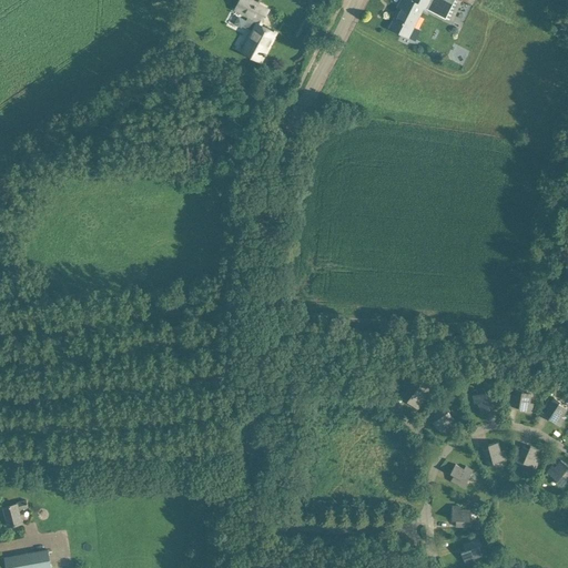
[(241,0),(235,11),(249,19),(247,21),(244,27),(253,31),(255,32),(244,52),(252,57),(262,62),(270,46),(267,44),(274,32),(261,26),(264,20),(263,20),(267,12),(255,6),(256,3),(249,0),(241,0)]
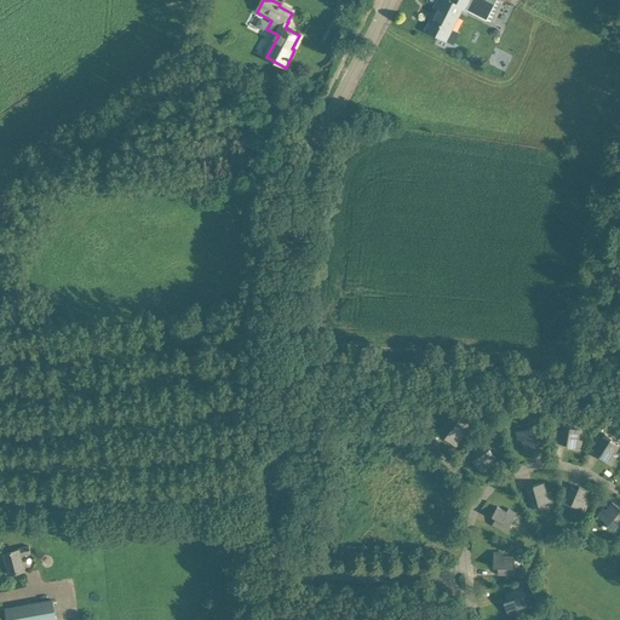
[(436,9),(425,30),(436,35),(447,41),(452,44),(457,33),(452,30),(463,9),(469,12),(487,21),(494,24),(504,3),(499,0),(437,0),(435,7),(436,9)]
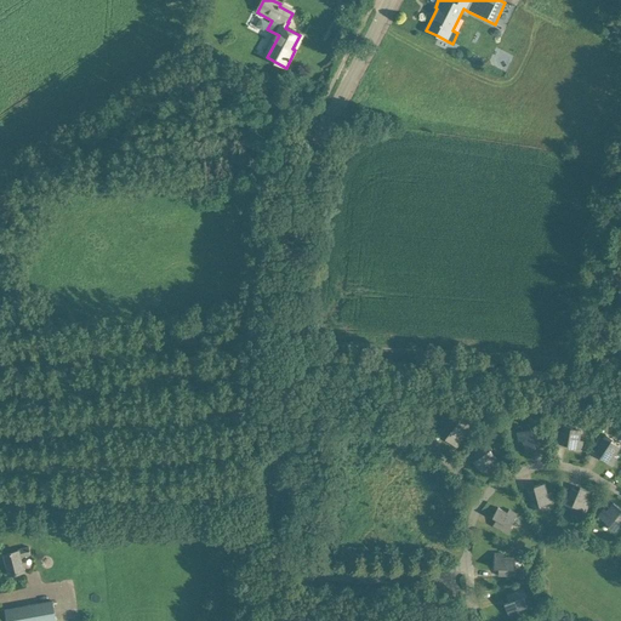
[(453,416),(449,421),(442,431),(448,436),(445,438),(457,448),(462,440),(460,438),(466,429),(457,423),(459,421),(453,416)]
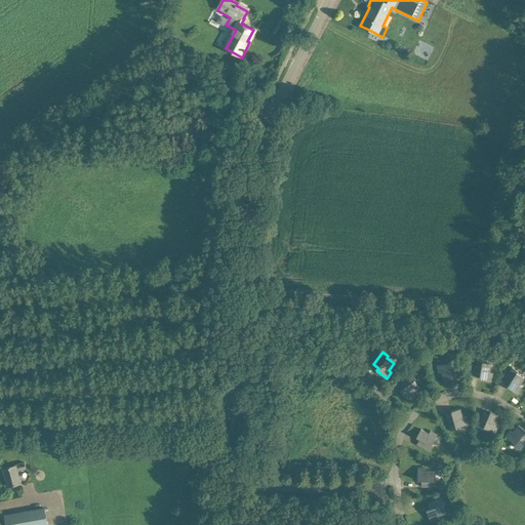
[(476,359),(476,364),(474,374),(480,375),(479,378),(491,381),(493,373),(489,372),(491,364),(483,362),(483,360),(476,359)]
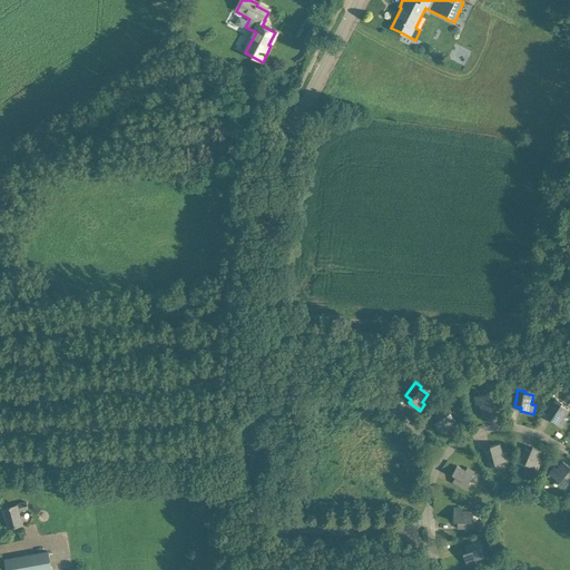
[(498,406),(494,395),(493,391),(487,392),(487,394),(474,396),(477,405),(480,404),(482,414),(492,412),(491,408),(498,406)]
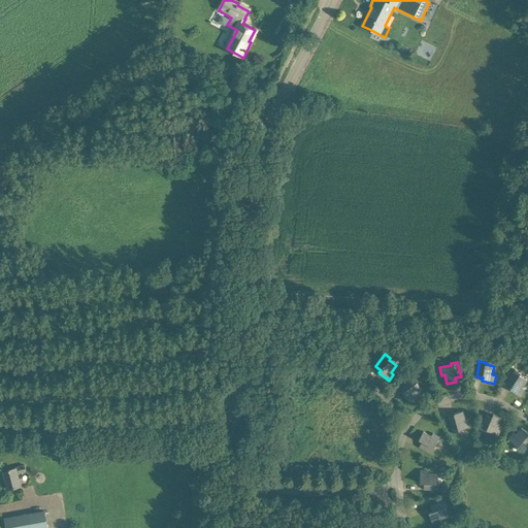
[(515,370),(513,374),(506,383),(512,386),(509,389),(521,396),(525,389),(522,388),(527,380),(520,375),(521,373),(515,370)]
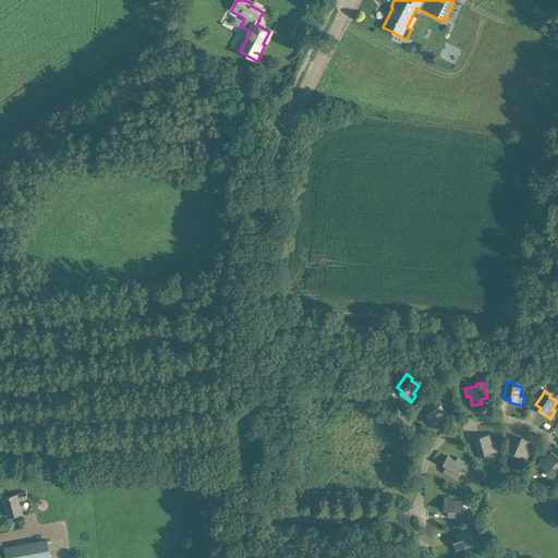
[(438,398),(434,401),(425,408),(428,412),(425,414),(434,425),(440,421),(438,417),(446,412),(440,404),(443,403),(438,398)]
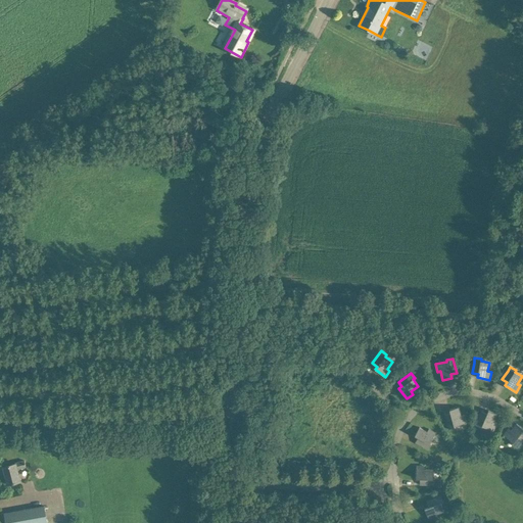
[(455,426),(466,423),(464,415),(461,416),(459,408),(449,410),(450,414),(444,415),(448,429),(455,428),(455,426)]
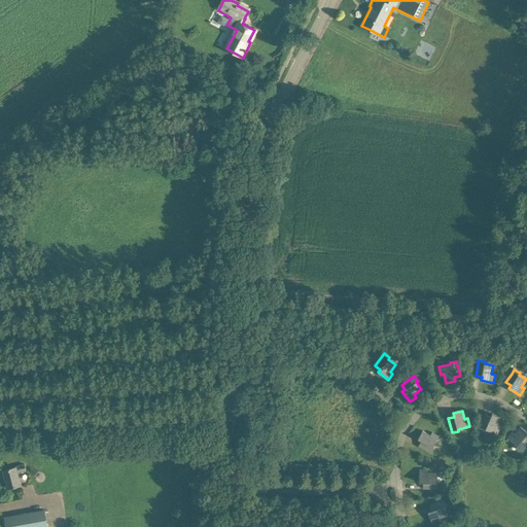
[(485,415),(481,424),(479,428),(485,431),(486,429),(497,434),(500,427),(497,426),(500,417),(492,414),(491,417),(485,415)]
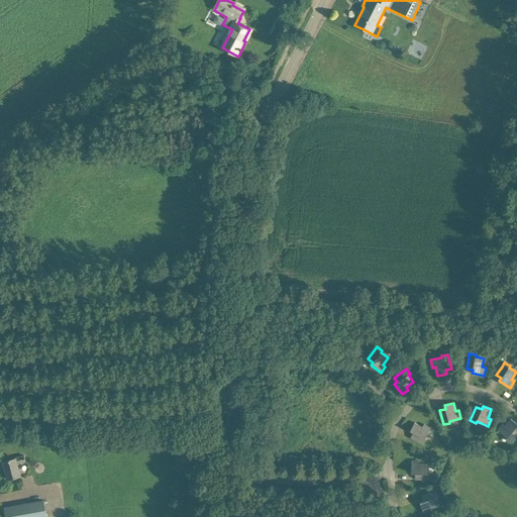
[(503,424),(498,430),(507,437),(506,439),(511,443),(516,434),(516,428),(515,427),(516,425),(516,423),(510,419),(505,426),(503,424)]
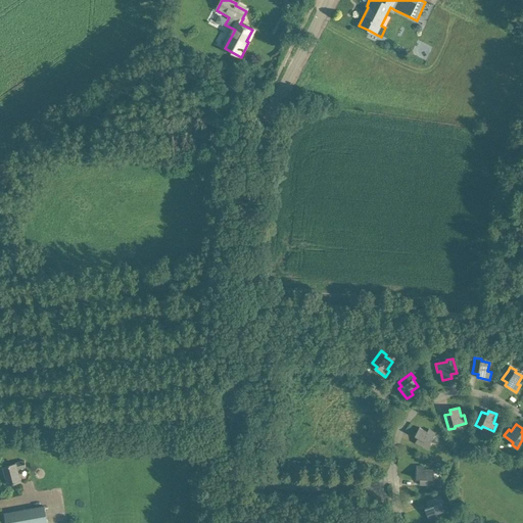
[(430,443),(435,433),(428,429),(427,432),(419,428),(415,435),(418,437),(415,442),(428,450),(431,444),(430,443)]
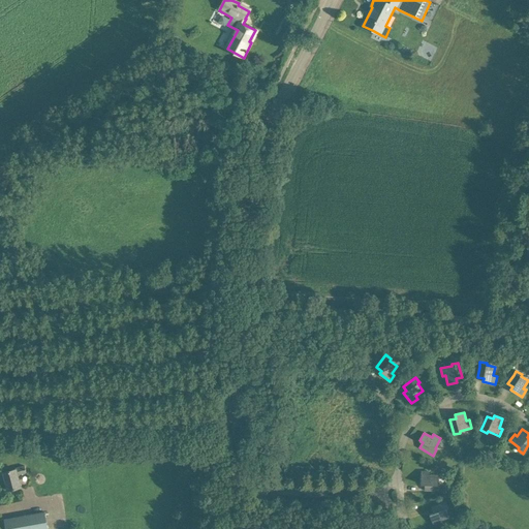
[(16,469),(13,469),(3,472),(7,490),(21,487),(18,474),(27,472),(25,466),(16,468),(16,469)]
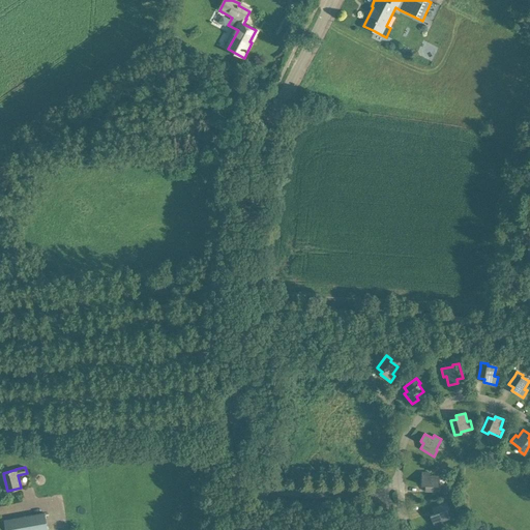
[(430,476),(430,473),(422,472),(421,484),(425,486),(425,492),(440,492),(441,484),(439,484),(439,476),(430,476)]
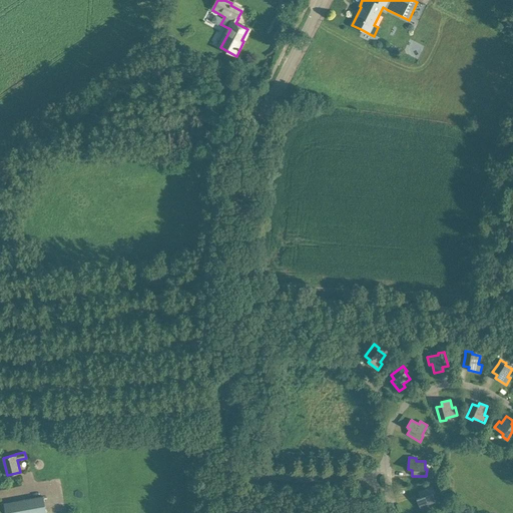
[(432,487),(428,488),(418,492),(420,497),(417,498),(421,510),(428,507),(427,504),(435,501),(433,494),(434,493),(432,487)]
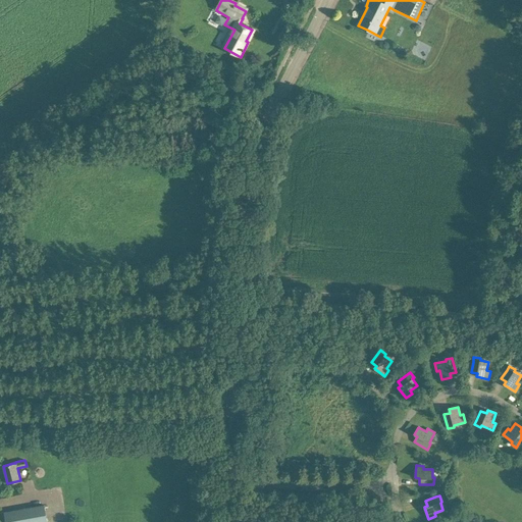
[(47,521),(44,505),(3,512),(5,521),(47,521)]
